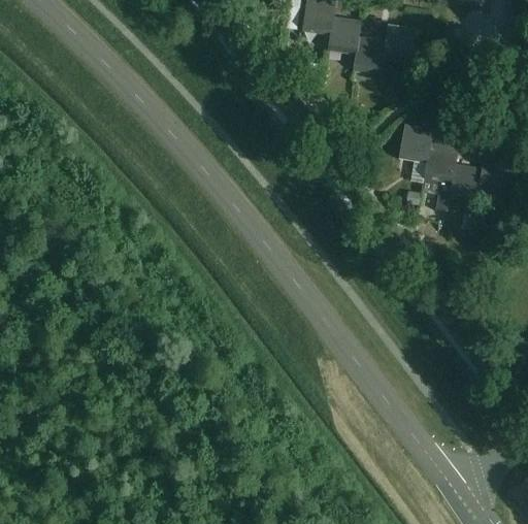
[(303,27),(302,30),(325,33),(331,34),(333,15),(335,0),(306,0),(303,27)]
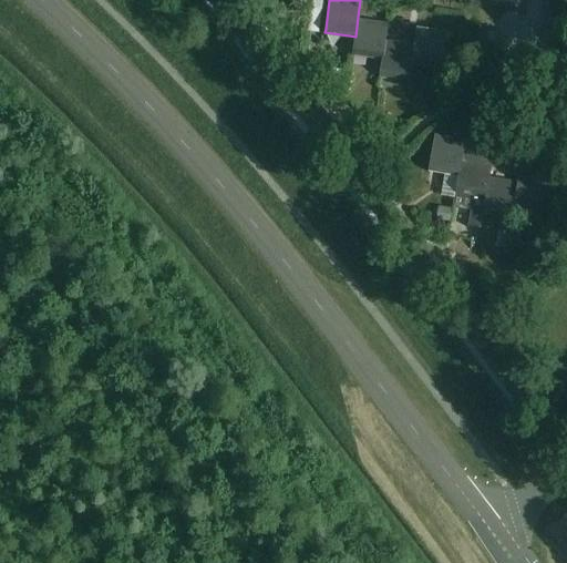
[(353,50),(353,52),(375,55),(382,57),(384,38),(387,20),(358,17),(356,37),(353,50)]
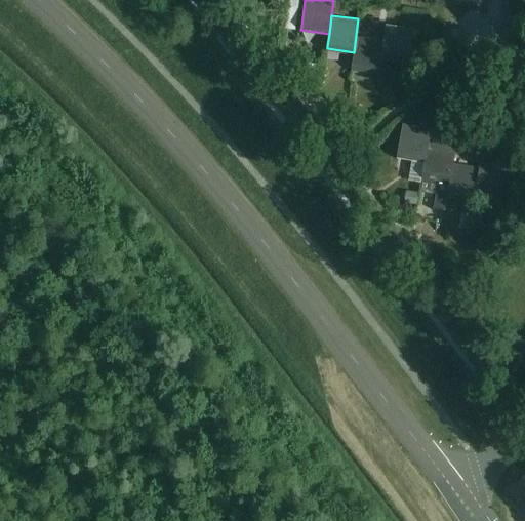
[(381,53),(380,56),(403,59),(408,61),(413,27),(386,24),(384,38),(381,53)]
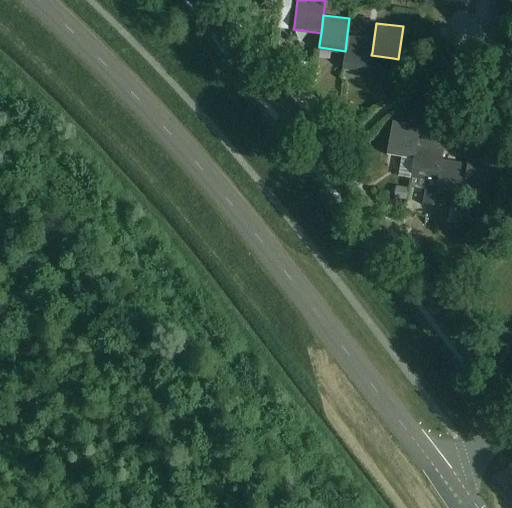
[(343,64),(343,66),(363,69),(370,70),(371,55),(372,52),(374,37),(347,34),(345,51),(343,64)]
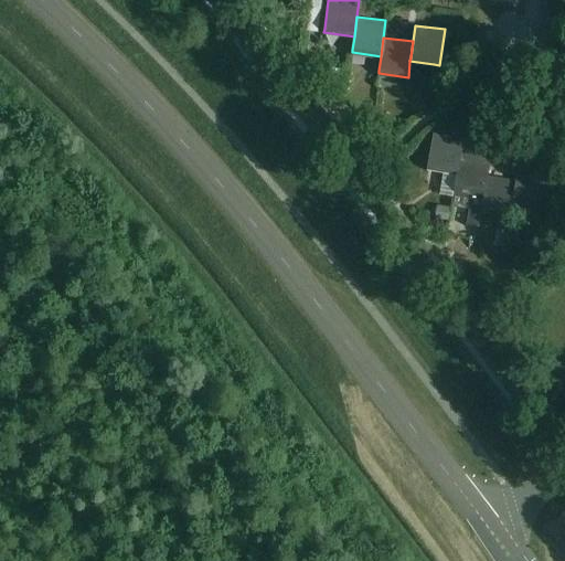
[(427,163),(426,167),(449,171),(457,172),(459,152),(462,136),(433,130),(427,163)]
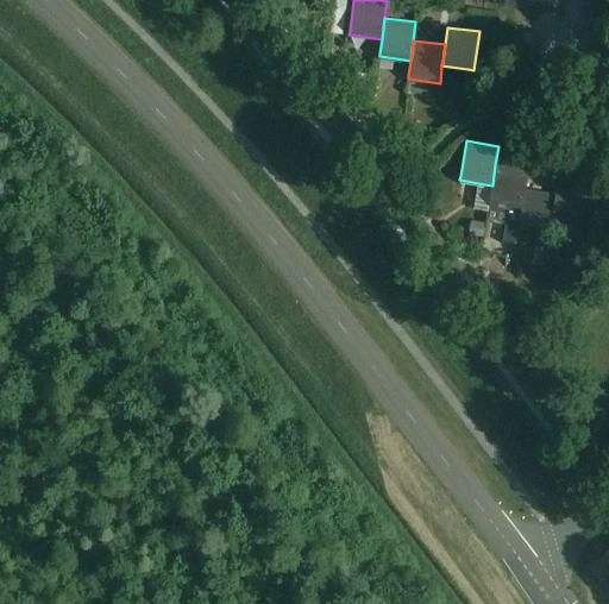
[(490,201),(489,203),(514,207),(520,208),(525,187),(527,170),(495,164),(493,186),(490,201)]
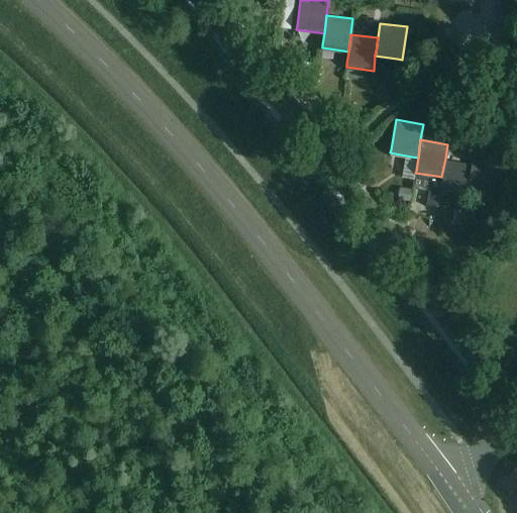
[(470,179),(469,182),(490,186),(496,187),(502,154),(475,148),(472,164),(470,179)]
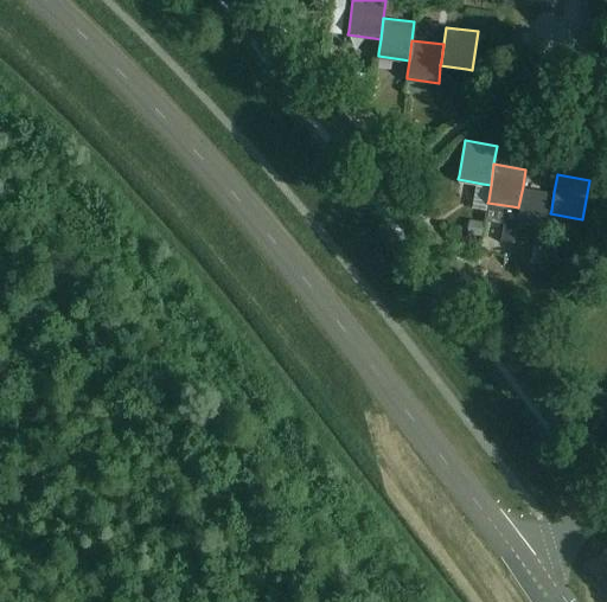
[(516,223),(516,225),(541,230),(548,231),(550,213),(551,210),(554,192),(523,186),(518,207),(516,223)]
